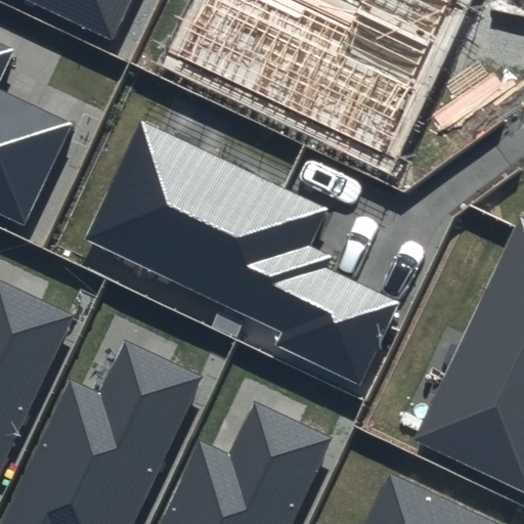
[(19,0),(112,44),(132,0),(19,0)]
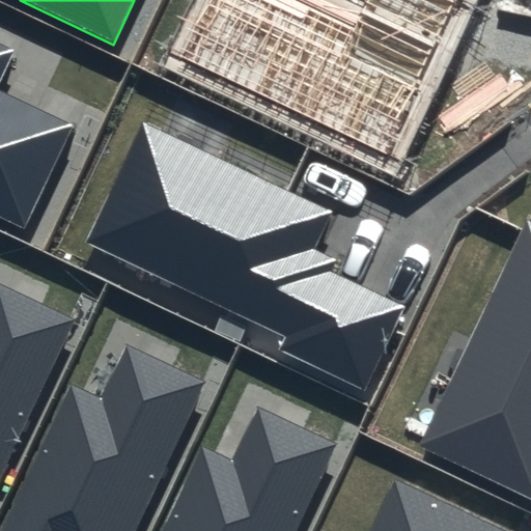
[(354,26),(298,0),(208,0),(183,55),(386,152),(439,44),(363,7),(354,26)]
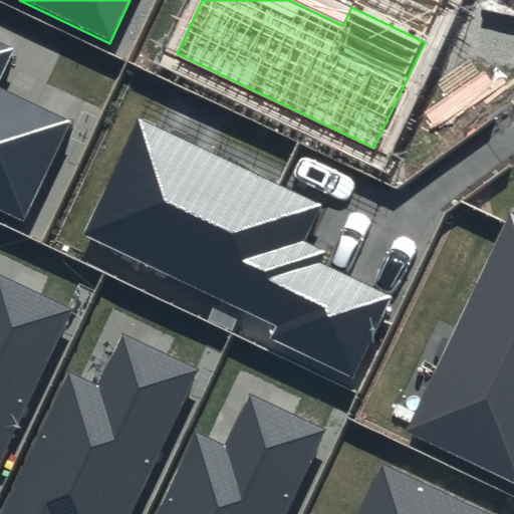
[(443,0),(354,0),(354,2),(427,36),(443,0)]
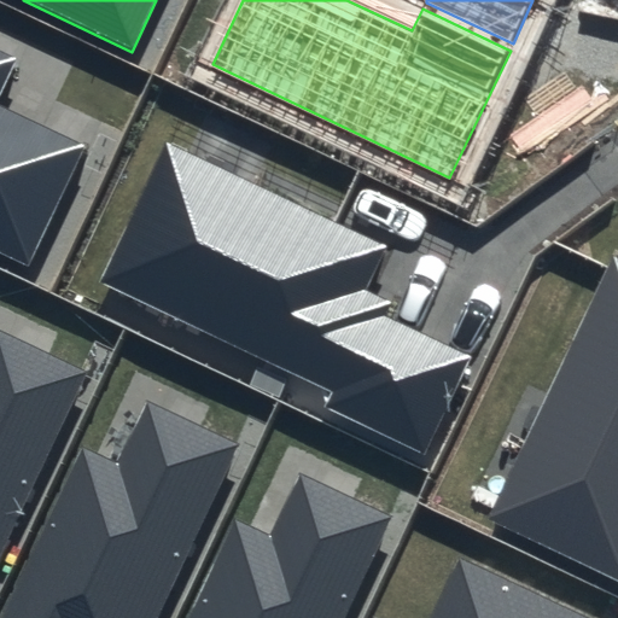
[(0,103),(21,60),(0,50),(0,255),(30,270),(89,149),(0,105),(0,103)]
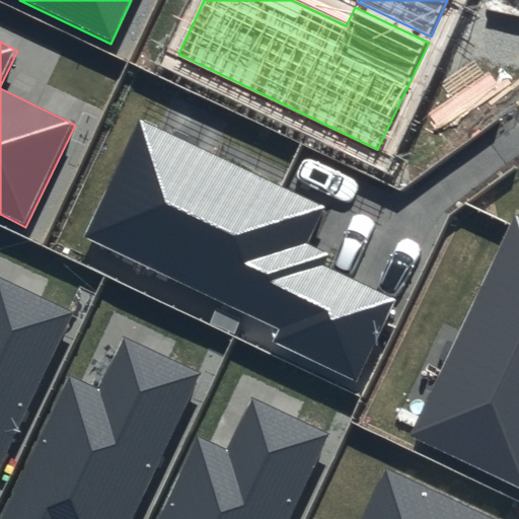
[(328,206),(140,117),(82,236),(279,329),(273,344),(355,382),(394,300),(320,266),(327,251),(310,243),(328,206)]
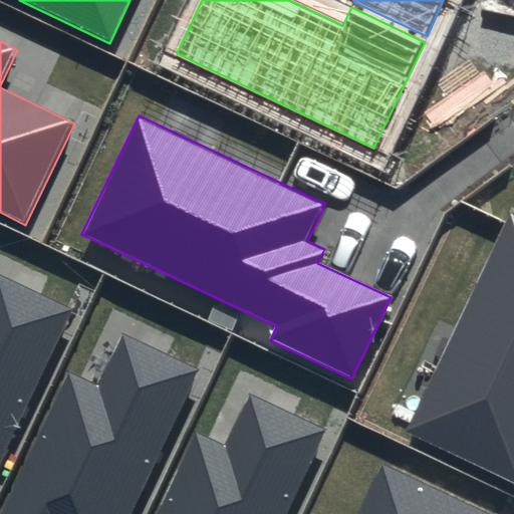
[(513,212),(511,211),(407,430),(513,480),(513,212)]
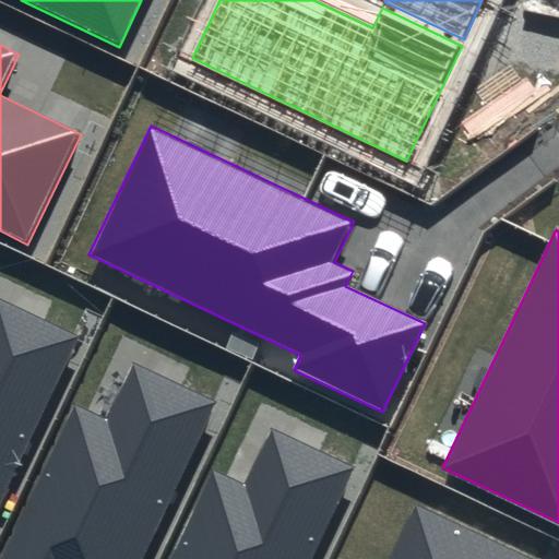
[(0,502),(79,337),(0,299),(0,502)]
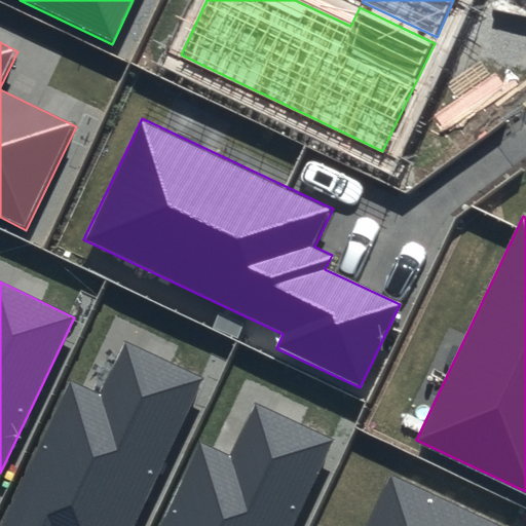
[(135,525),(205,378),(127,341),(102,396),(70,380),(0,525),(135,525)]
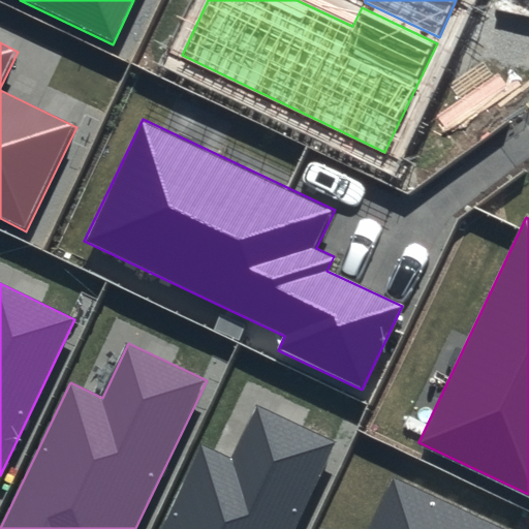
[(294,528),(337,442),(258,405),(232,460),(200,444),(159,528),(294,528)]
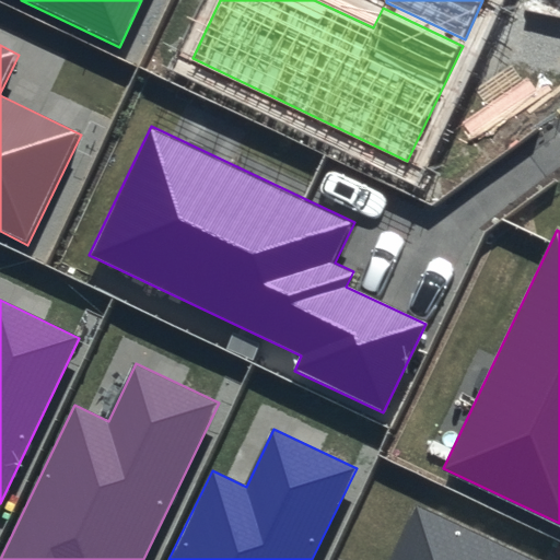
[(538,559),(417,503),(389,559),(538,559)]
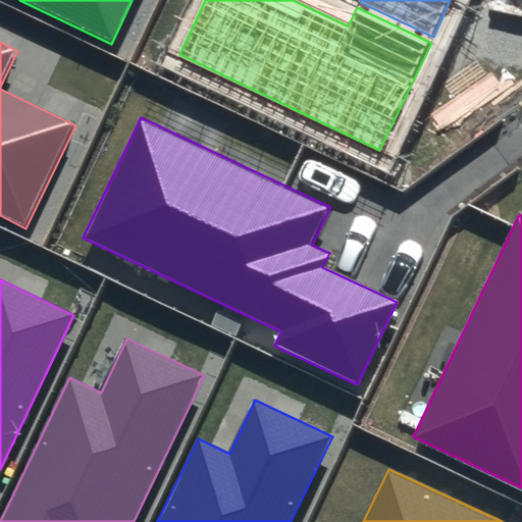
All buildings are outlined.
